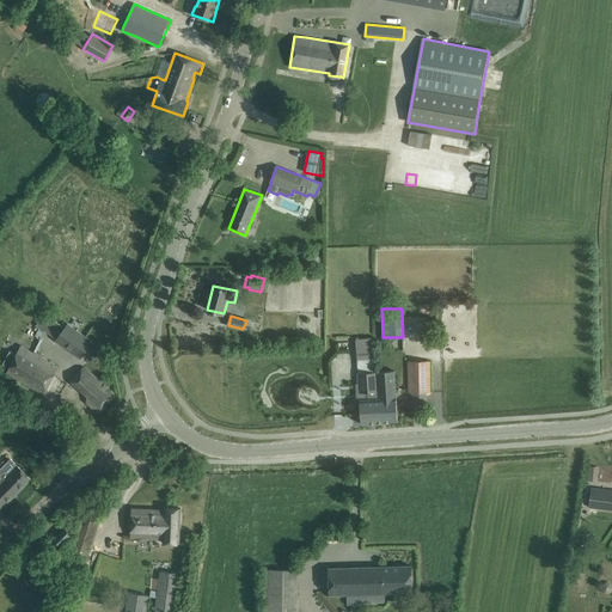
[(43,332),(50,324),(44,318),(36,325),(43,332)]
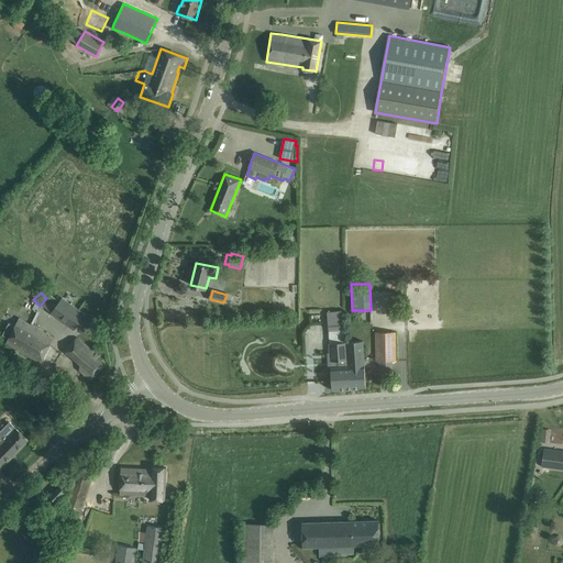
[(52,312),(66,323),(75,330),(86,315),(62,298),(52,312)]
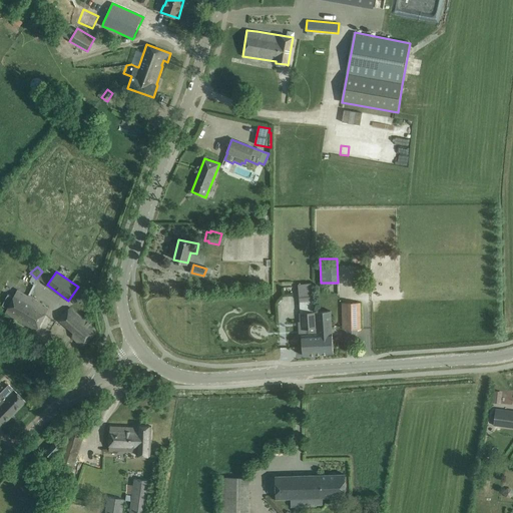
[(8,294),(2,306),(8,308),(6,312),(5,313),(28,326),(36,331),(49,309),(40,303),(33,298),(27,295),(27,296),(17,290),(14,297),(8,294)]
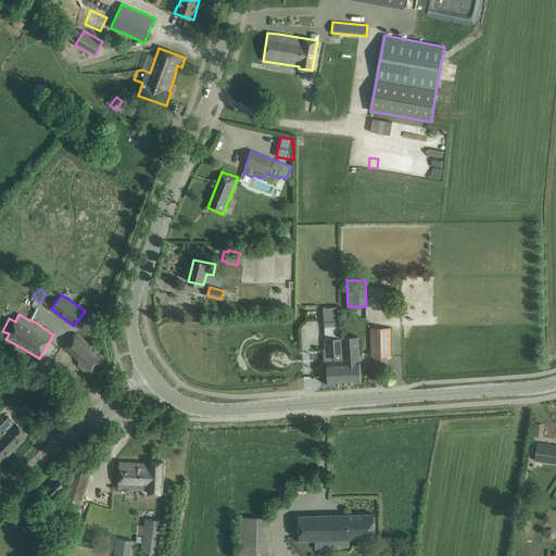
[(338,317),(324,318),(325,326),(339,325),(338,317)]
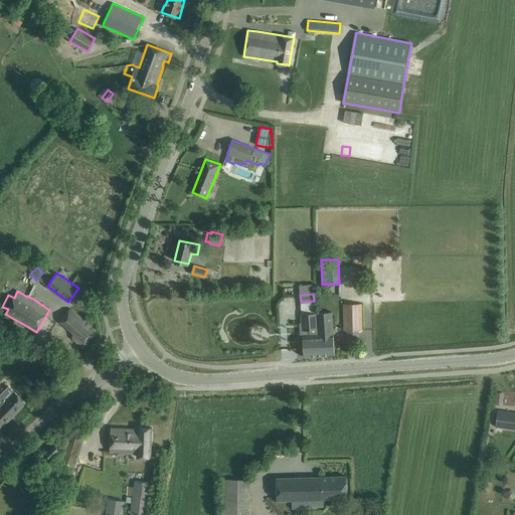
[(345,330),(347,330),(348,343),(359,342),(359,330),(361,330),(361,304),(344,304),(345,330)]
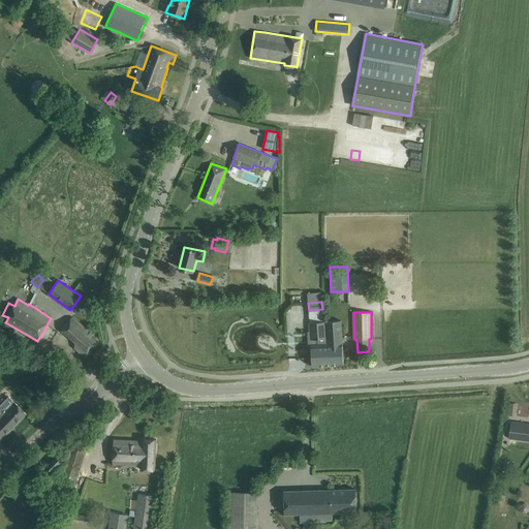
[(85,356),(100,341),(72,317),(63,328),(85,347),(80,351),(85,356)]
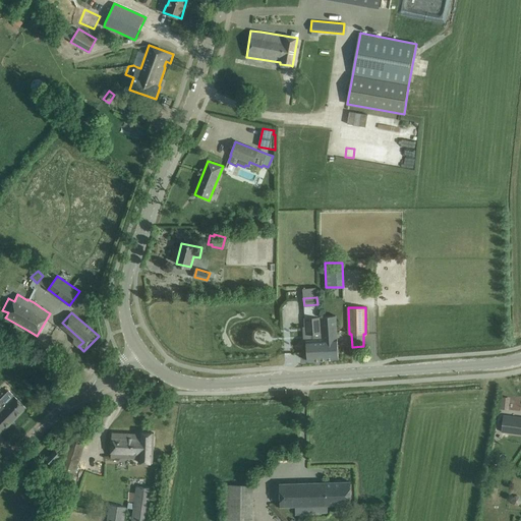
[(339,358),(338,348),(337,338),(337,332),(336,315),(321,316),(322,339),(323,339),(323,345),(325,344),(326,359),(339,358)]
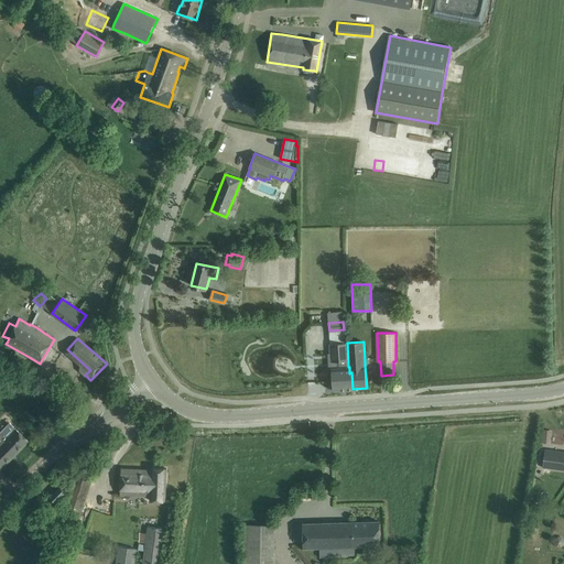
[(348,367),(347,343),(331,344),(331,361),(345,361),(346,368),(332,368),(333,390),(353,389),(351,372),(349,373),(349,367),(348,367)]
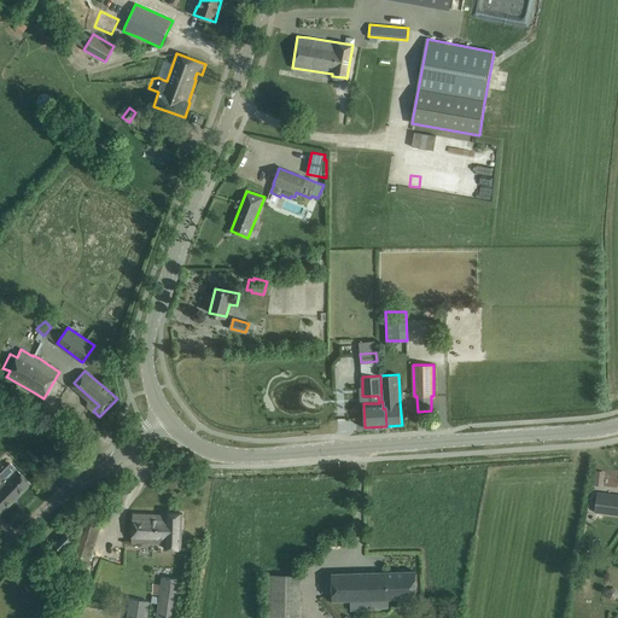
[(0,514),(30,483),(22,474),(16,468),(4,482),(0,478),(0,514)]
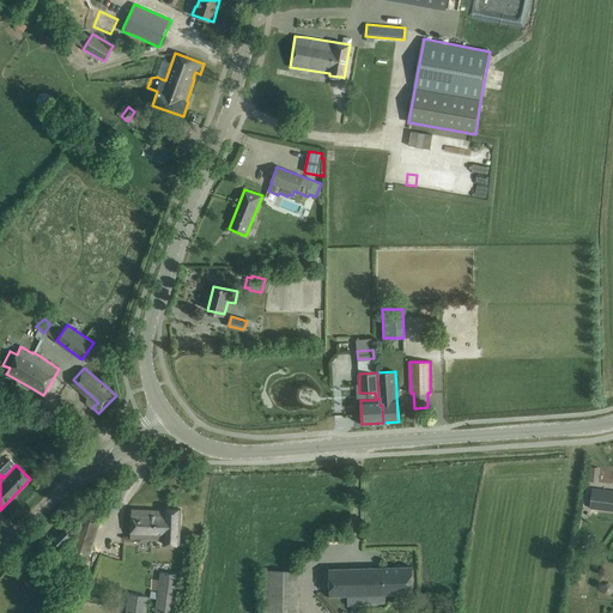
[(612,510),(612,491),(593,489),(590,508),(612,510)]
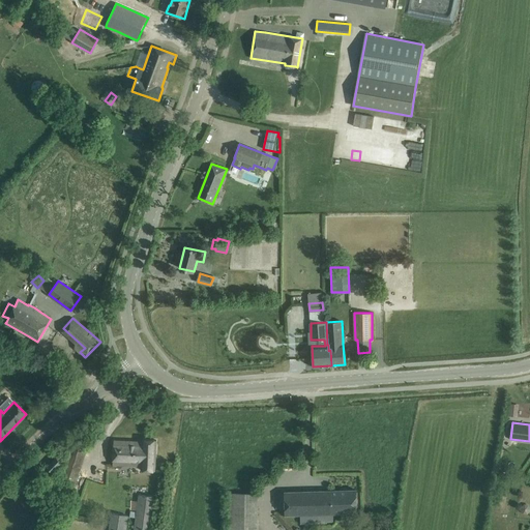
[(114,440),(113,465),(120,465),(120,459),(131,460),(130,466),(142,466),(141,470),(155,471),(156,440),(143,440),(143,442),(114,440)]
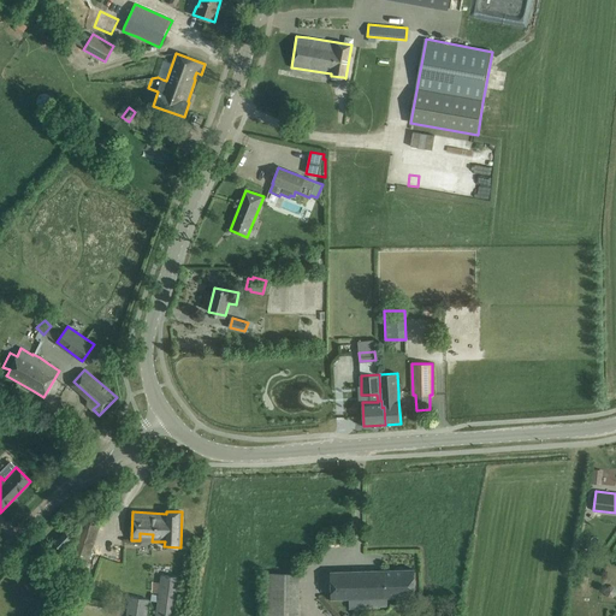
[(88,563),(101,520),(84,515),(70,557),(88,563)]
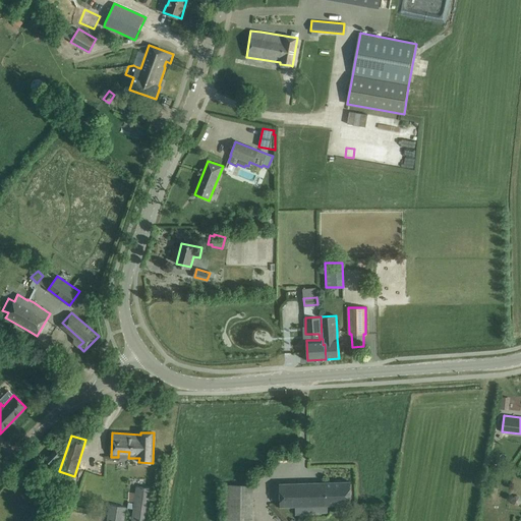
[(46,459),(52,465),(61,455),(55,450),(46,459)]
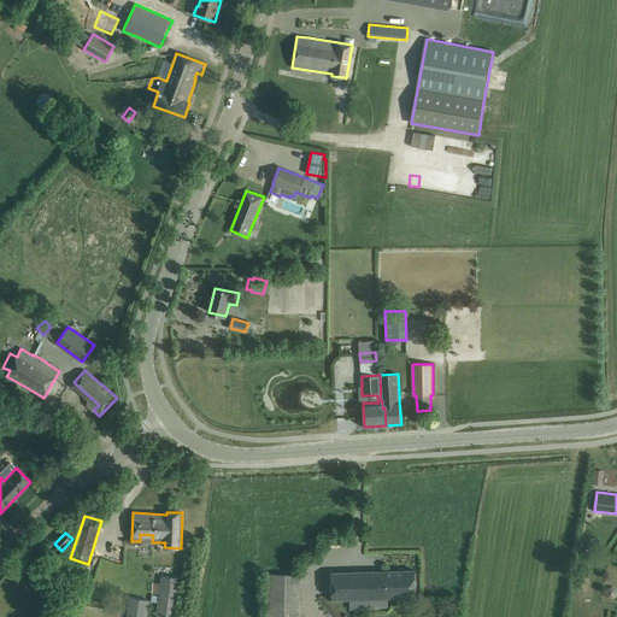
[(387,606),(388,598),(416,598),(415,570),(322,574),(322,586),(322,592),(331,592),(333,600),(350,600),(351,609),(380,607),(380,606),(387,606)]
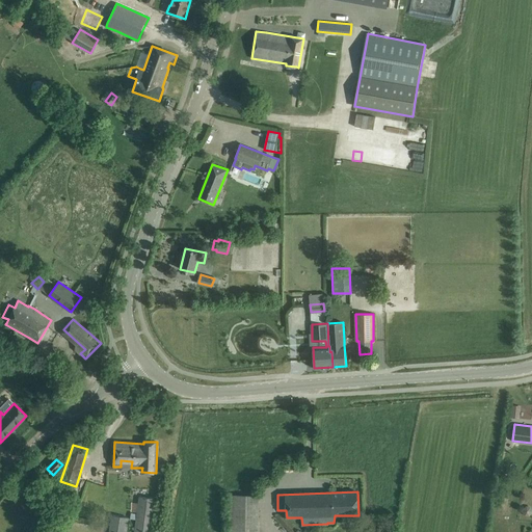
[(229,496),(228,531),(257,531),(258,497),(229,496)]
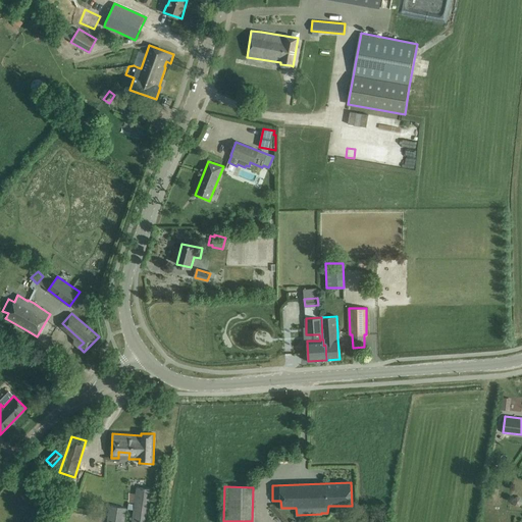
[(134,509),(132,521),(148,521),(153,489),(137,487),(134,509)]
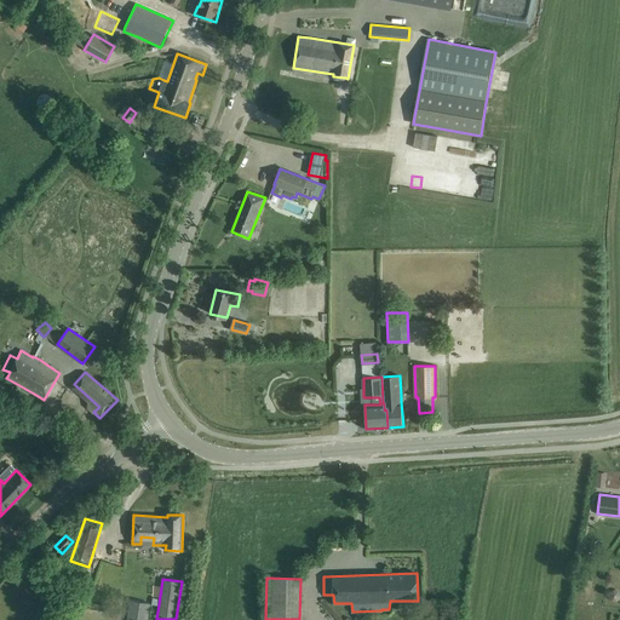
[(131,601),(127,619),(147,619),(150,603),(131,601)]
